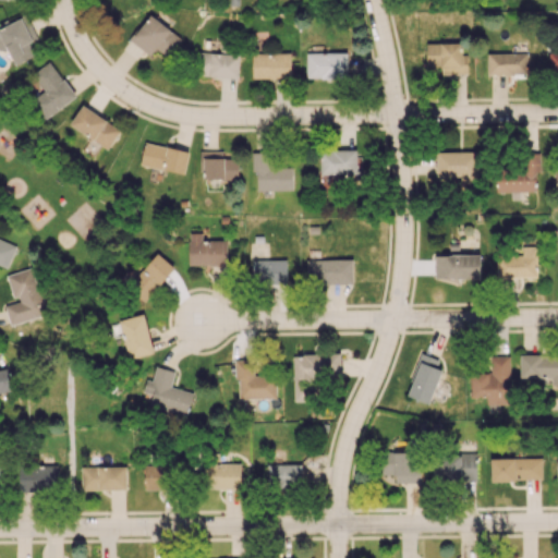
[(182,39),(150,14),(131,39),(150,56),(157,48),(168,57),(182,39)]
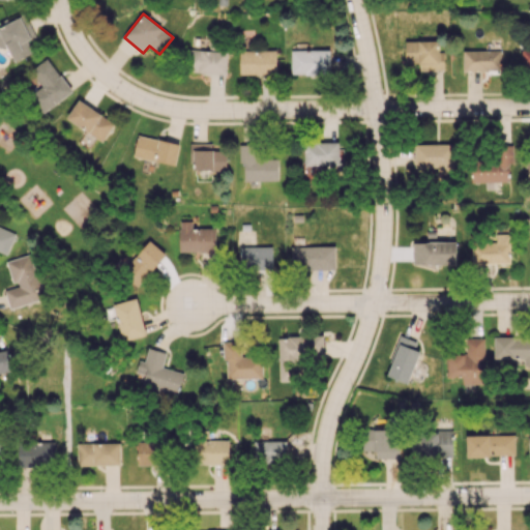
[(0,46),(5,43),(13,62),(33,53),(27,40),(35,37),(26,15),(0,26),(0,46)]
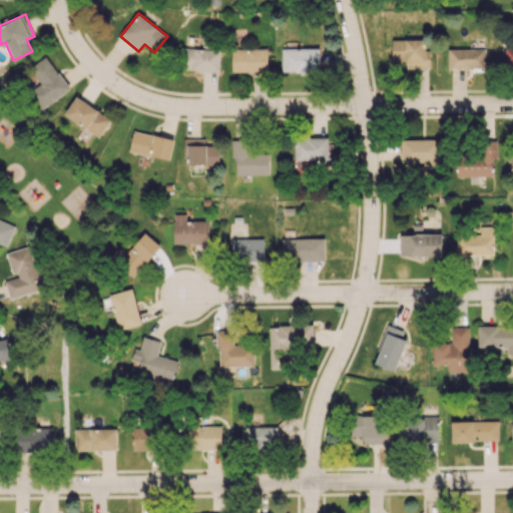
[(429,67),(429,50),(424,50),(424,39),(392,39),(392,61),(406,61),(406,67),(429,67)]
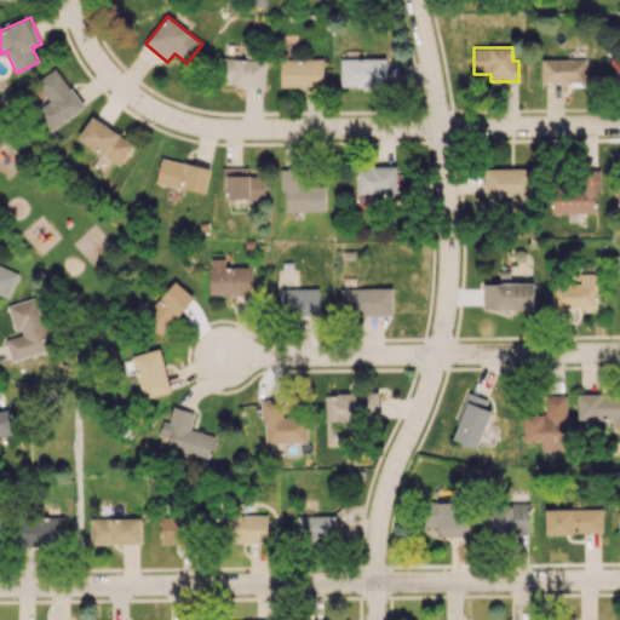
[(619,81),(619,56),(609,57),(610,82),(619,81)]
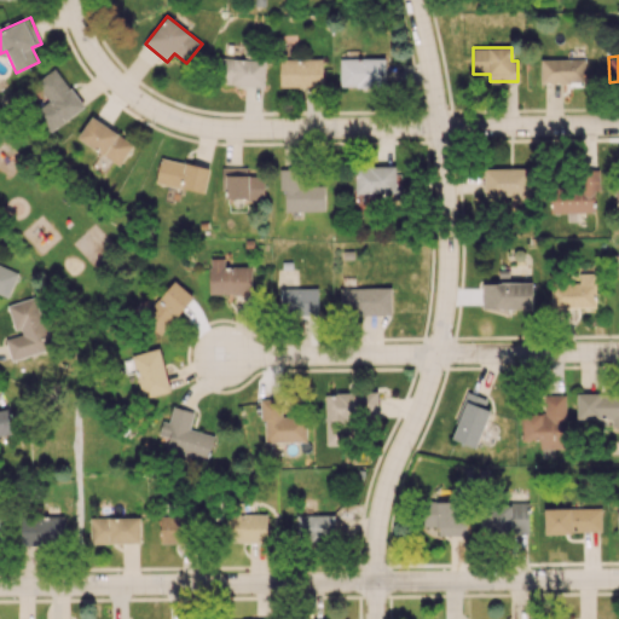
[(265,59),(217,58),(215,85),(265,86),(265,59)]
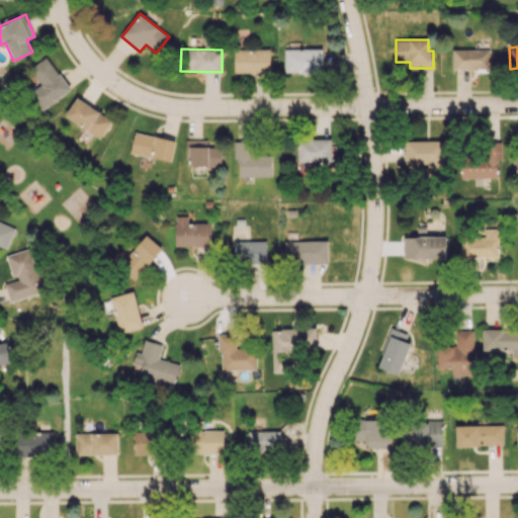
[(270,49),(234,50),(234,73),(270,72),(270,49)]
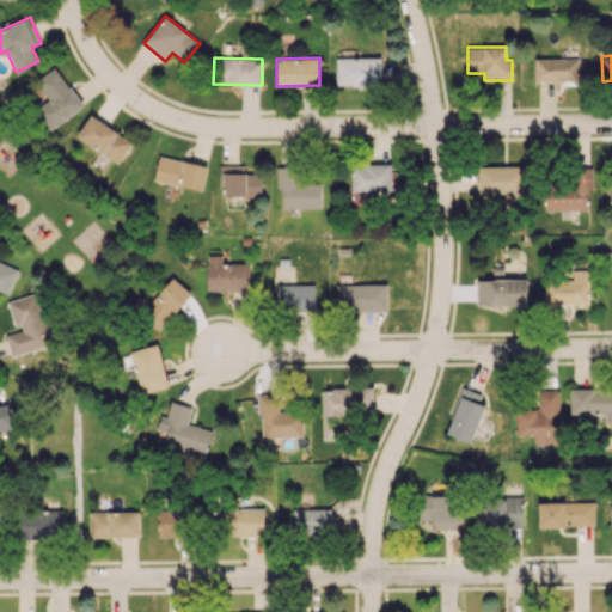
[(336,57),(336,86),(380,87),(380,57),(336,57)]
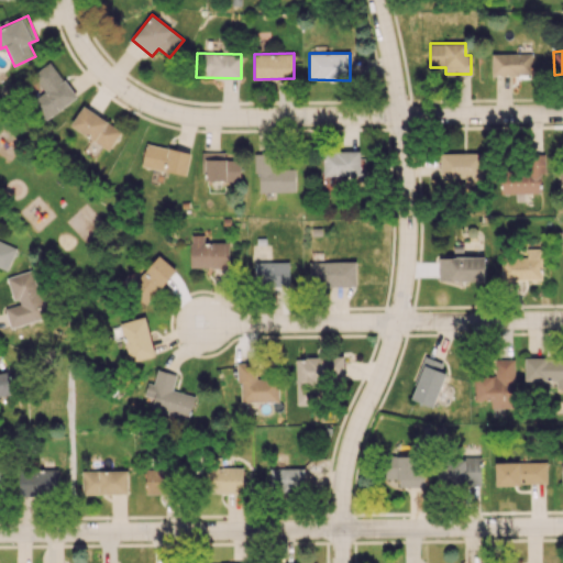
[(492,76),(531,75),(531,53),(492,54),(492,76)]
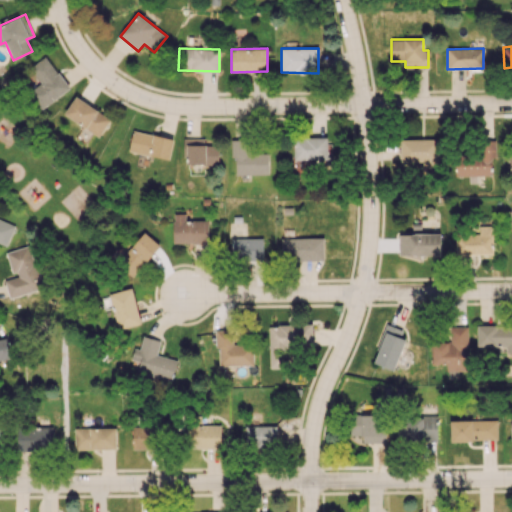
[(29,66),(40,85),(29,91),(39,108),(69,91),(48,55),(29,66)]
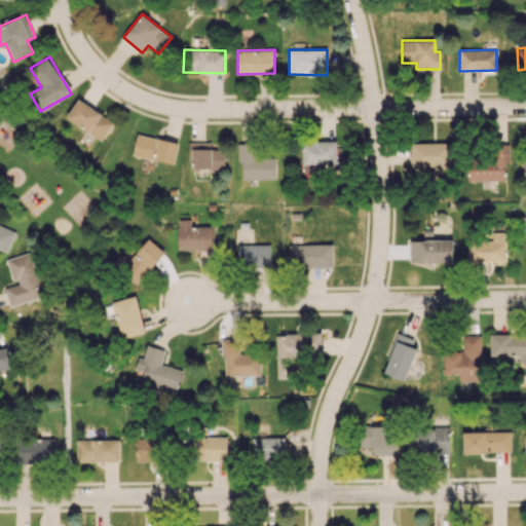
[(65,117),(101,141),(113,122),(77,99),(65,117)]
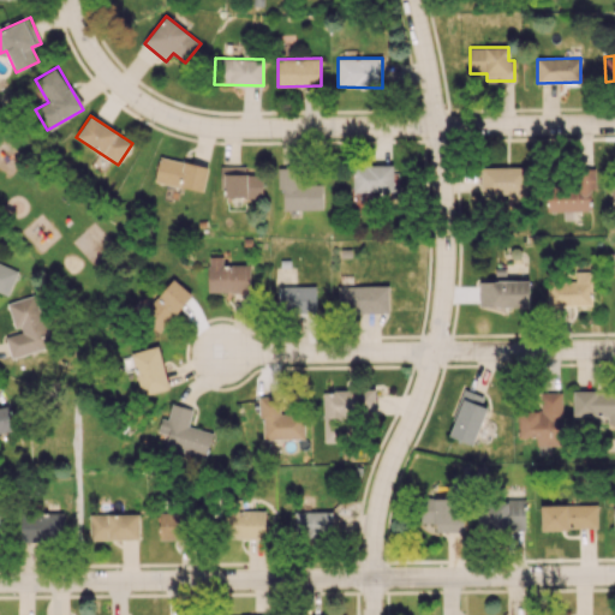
[(203,191),(208,167),(159,157),(154,183),(203,191)]
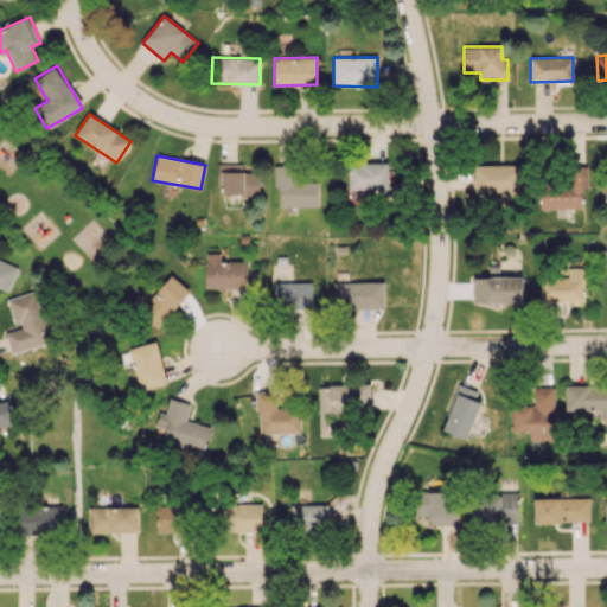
[(389,190),(388,163),(347,164),(349,190),(389,190)]
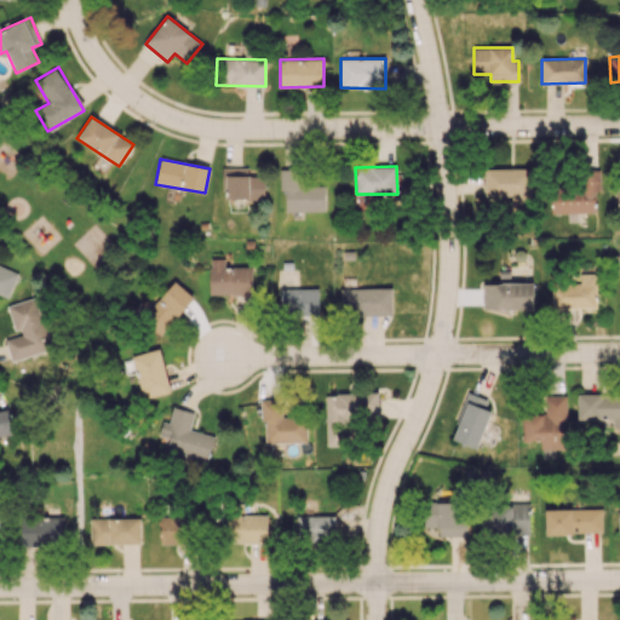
[(265,176),(247,176),(247,168),(224,167),(224,199),(264,200),(265,176)]
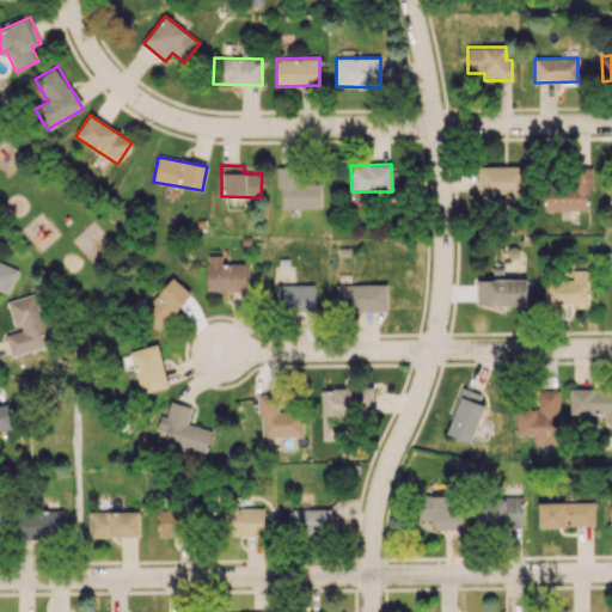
[(522,166),(478,166),(478,194),(505,194),(505,204),(524,203),(522,166)]
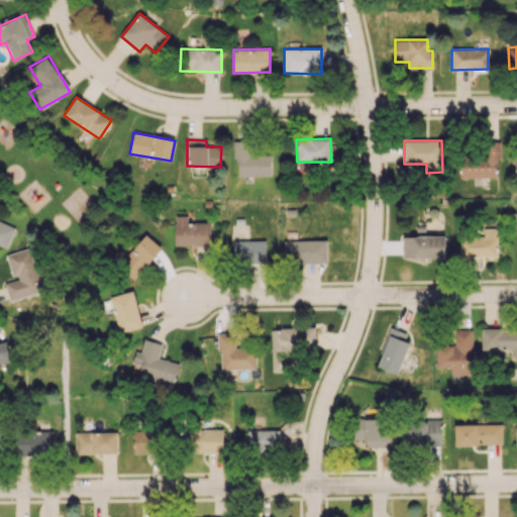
[(271,154),(252,154),(252,141),(233,141),(233,159),(237,159),(238,176),(271,176),(271,154)]
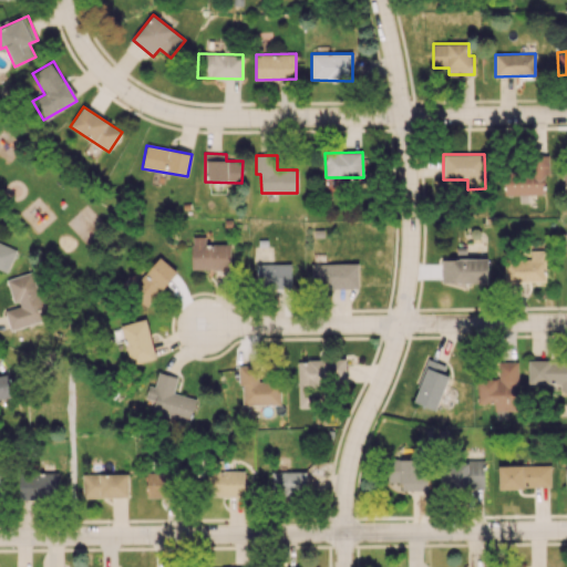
[(547,194),(545,155),(528,156),(529,167),(504,168),(505,196),(547,194)]
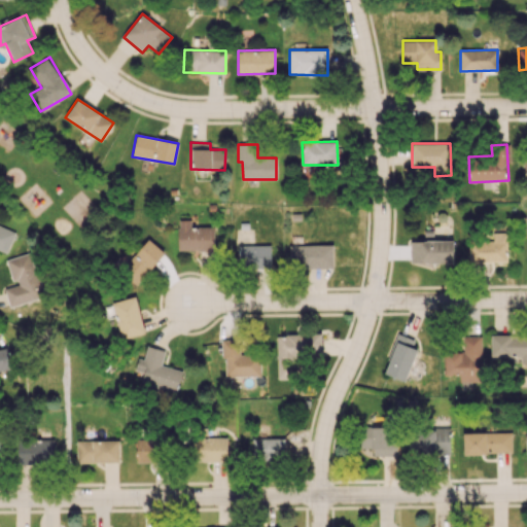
[(15,231),(0,224),(0,250),(6,253),(15,231)]
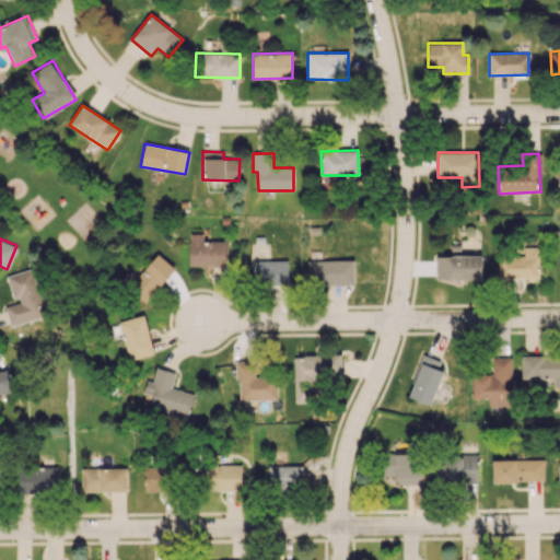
[(226,241),(188,242),(189,267),(228,266),(226,241)]
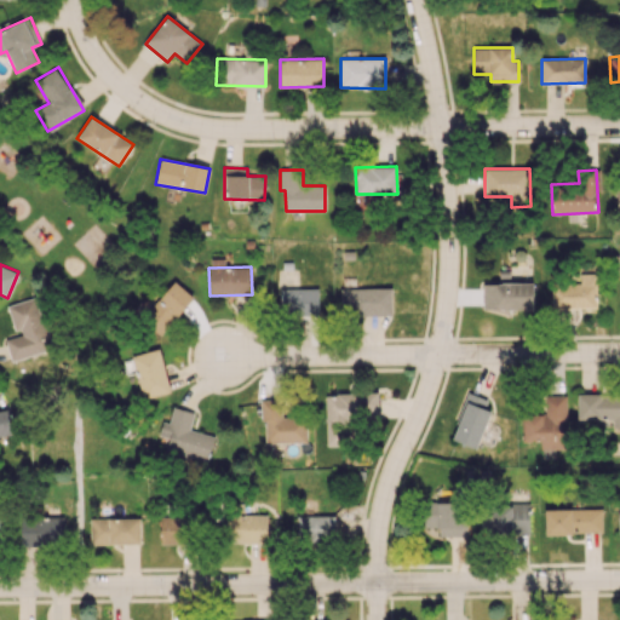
[(551,286),(552,309),(596,308),(595,274),(577,274),(577,286),(551,286)]
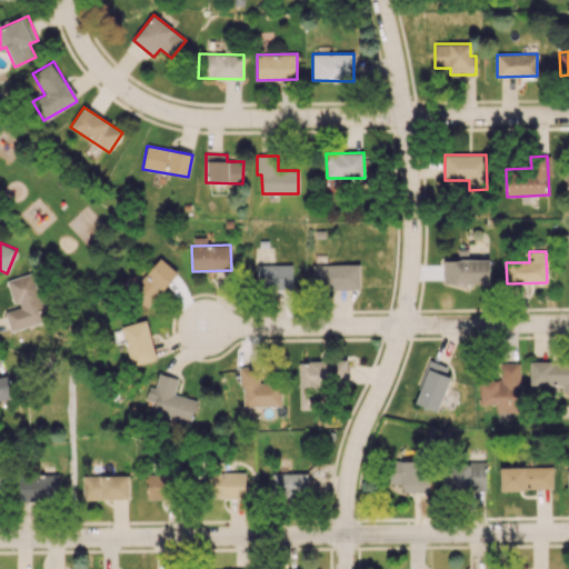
[(179,273),(161,256),(129,289),(148,307),(179,273)]
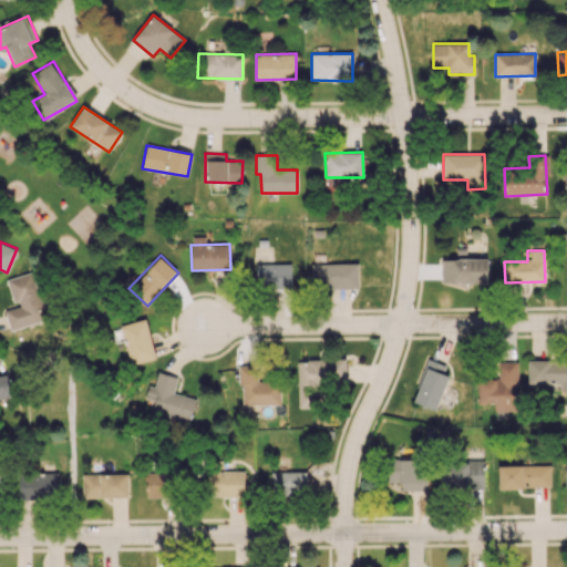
[(487,258),(442,259),(442,284),(487,282),(487,258)]
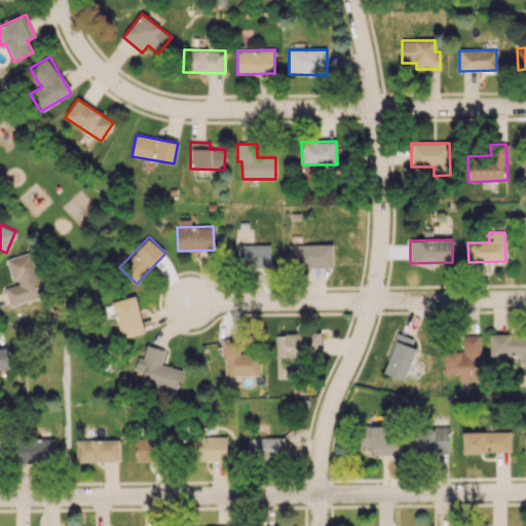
[(332,243),(289,245),(290,267),(333,266),(332,243)]
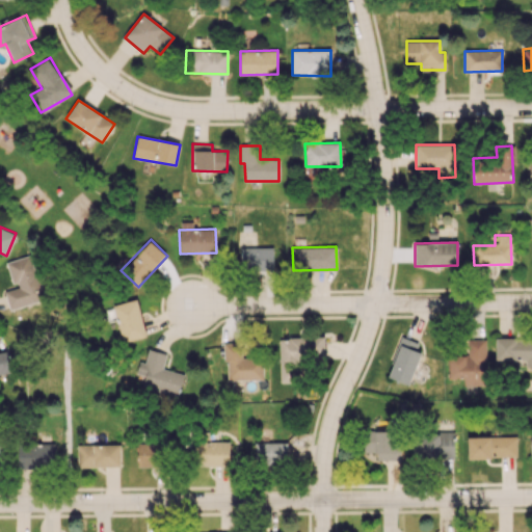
[(272,247),(240,247),(240,269),(273,269),(272,247)]
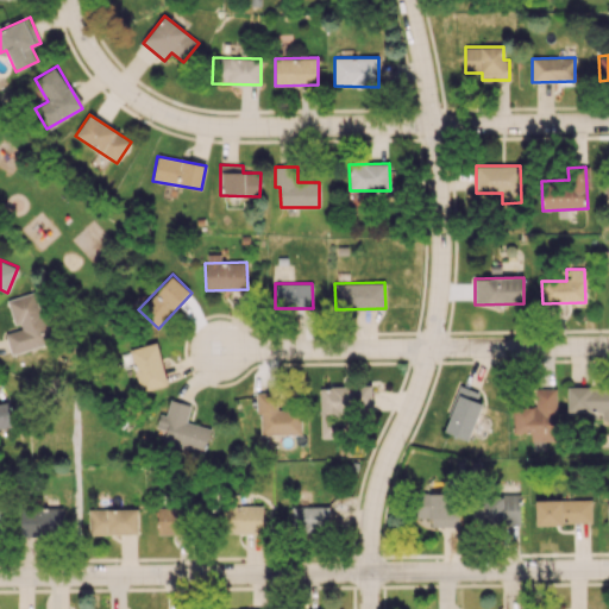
[(11,355),(50,343),(36,292),(8,299),(17,330),(5,333),(11,355)]
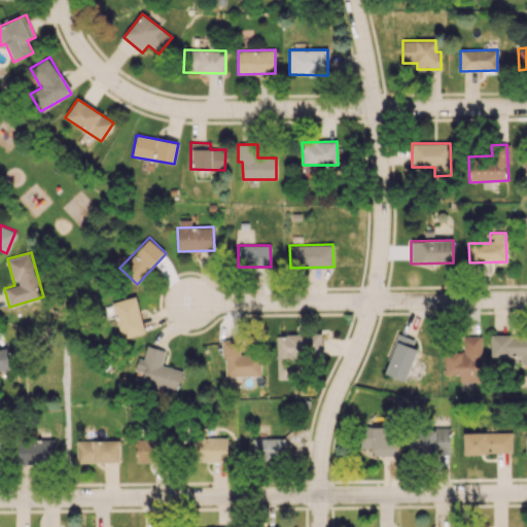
[(111,303),(121,339),(145,332),(135,295),(111,303)]
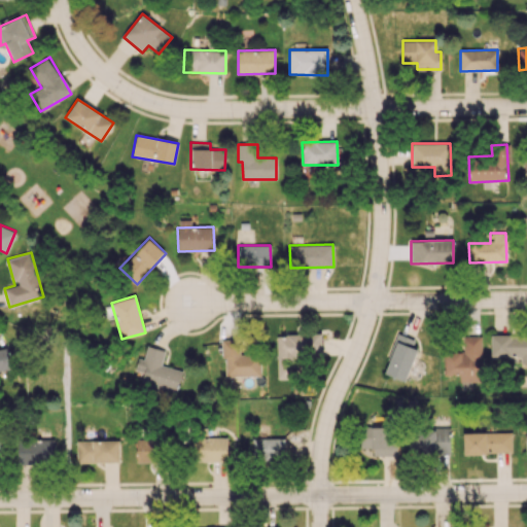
[(277,379),(294,379),(294,356),(322,356),(322,334),(277,334),(277,379)]
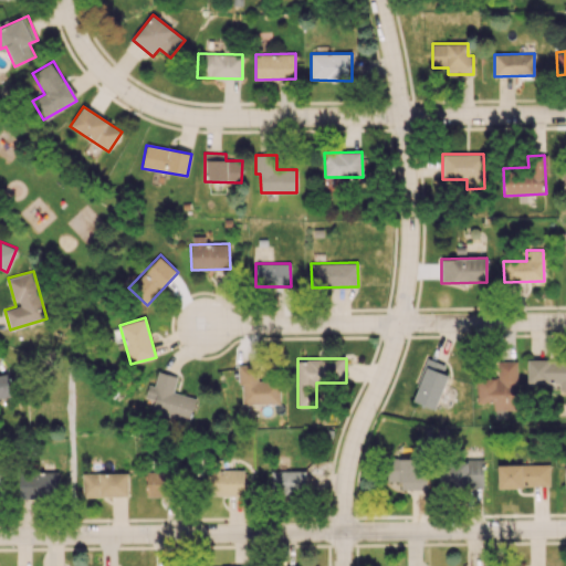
[(446,365),(428,358),(411,400),(436,409),(449,375),(442,373),(446,365)]
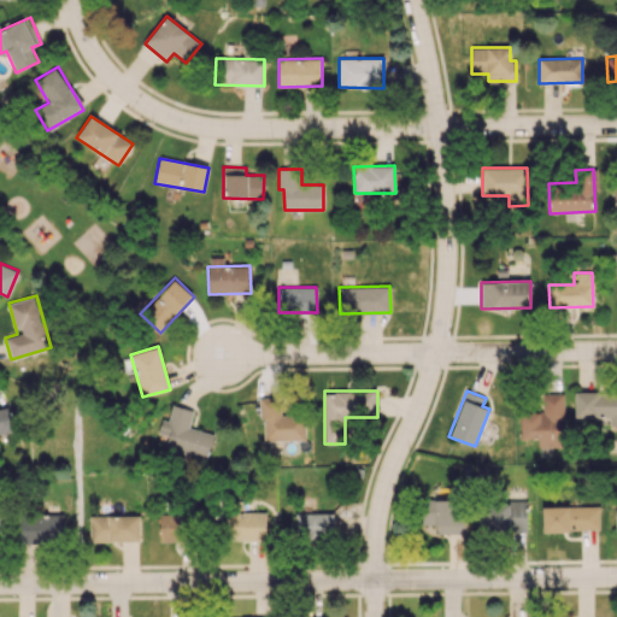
[(575,418),(609,417),(609,425),(616,424),(616,392),(574,393),(575,418)]
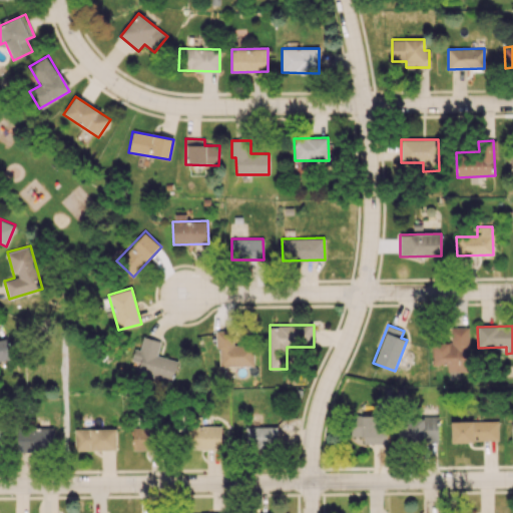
[(451,344),(432,344),(433,365),(447,364),(447,372),(469,372),(468,328),(451,329),(451,344)]
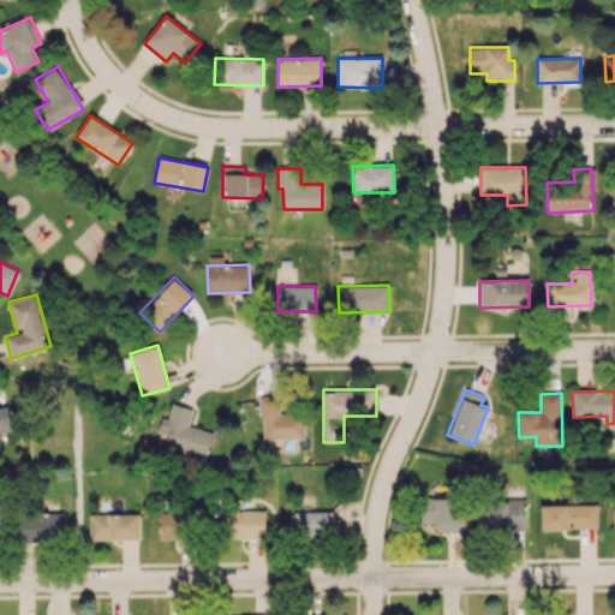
[(262,440),(304,439),(304,413),(279,415),(278,395),(261,396),(262,440)]
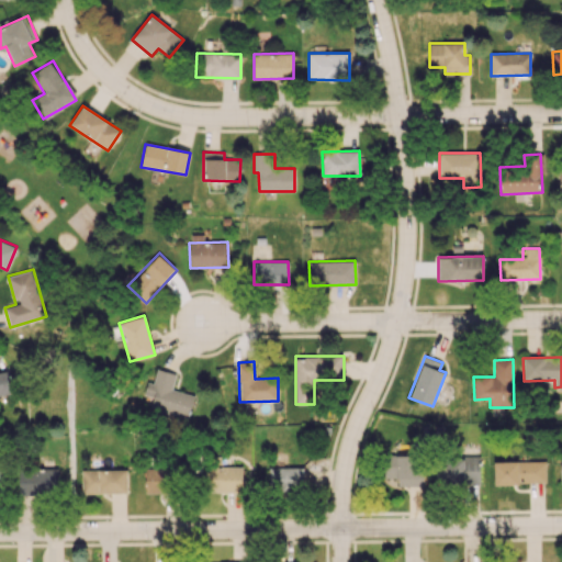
[(176,373),(156,369),(147,406),(190,416),(195,395),(172,390),(176,373)]
